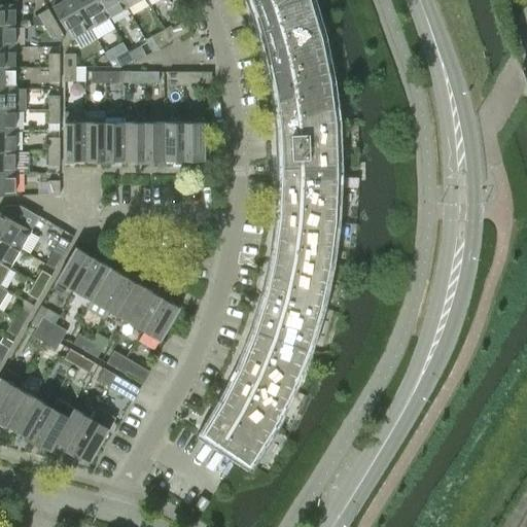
[(71,39),(91,28),(74,0),(63,0),(51,6),(71,39)]
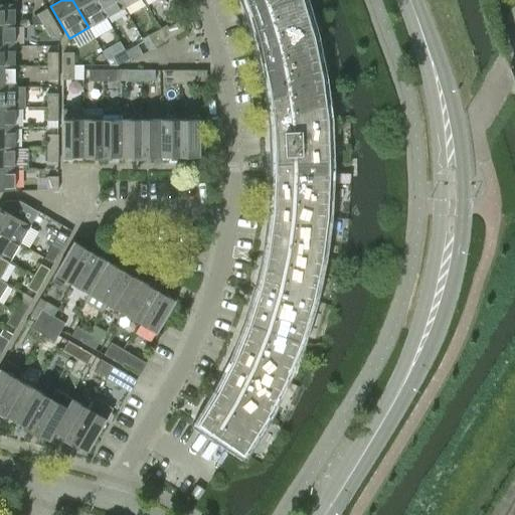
[(95,0),(72,0),(89,27),(106,18),(95,0)]
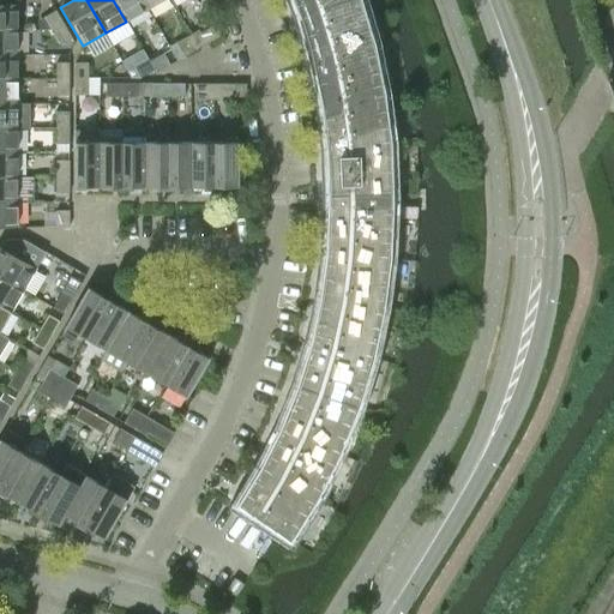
[(113,0),(126,22),(148,10),(142,0),(113,0)]
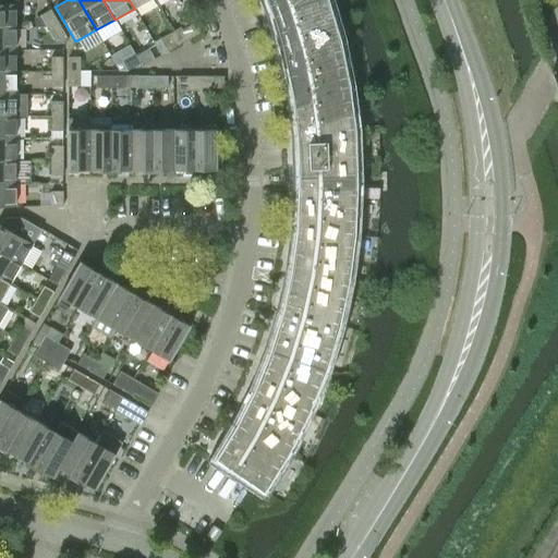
[(265,0),(266,2),(269,11),(270,15),(314,0),(265,0)]
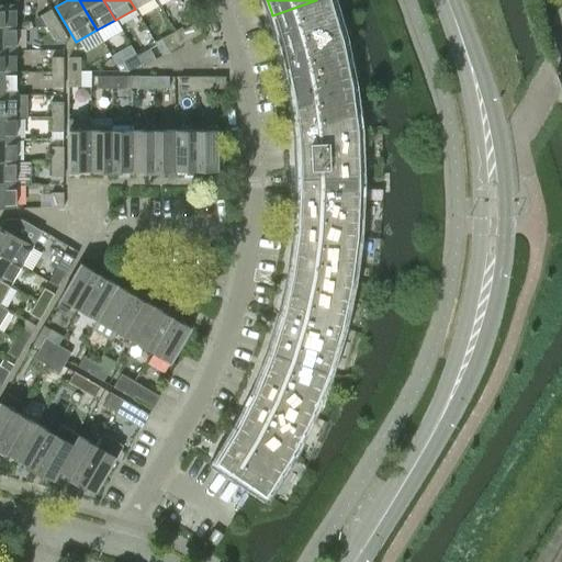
[(332,0),(316,0),(272,15),(277,30),(281,43),(283,52),(284,55),(343,40),(341,34),(336,36),(327,2),(332,0)]
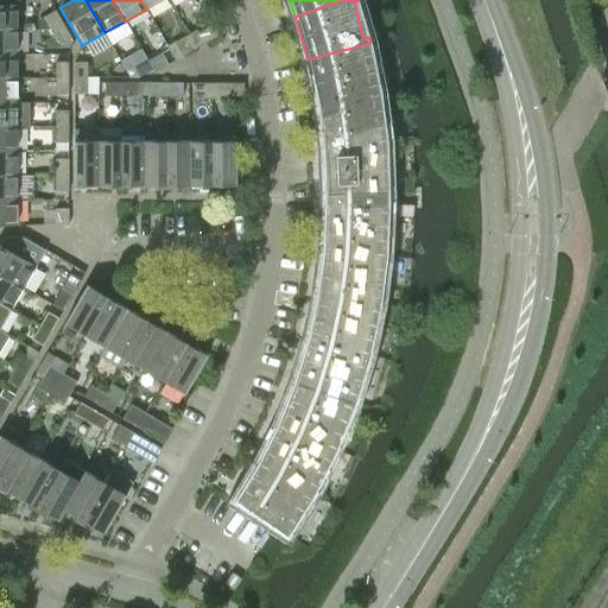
[(0,4),(0,29),(17,30),(18,5),(0,4)]
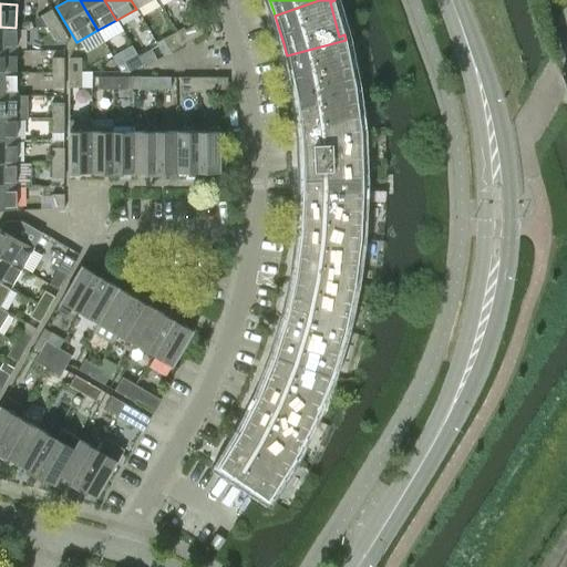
[(59,21),(58,19),(52,9),(41,14),(49,28),(59,21)]
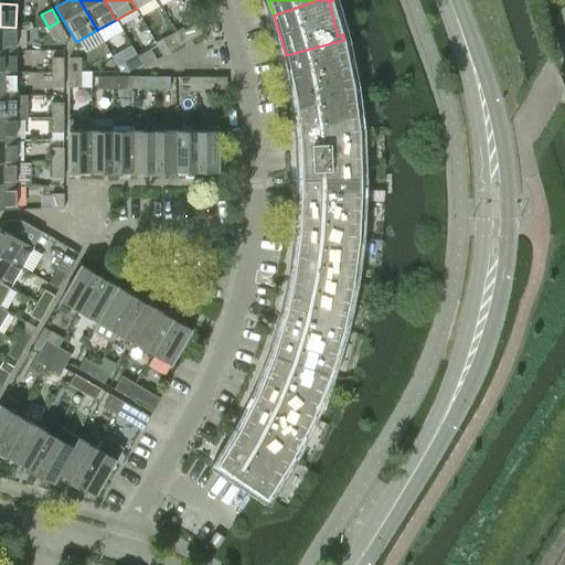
[(56,41),(66,34),(59,21),(49,28),(56,41)]
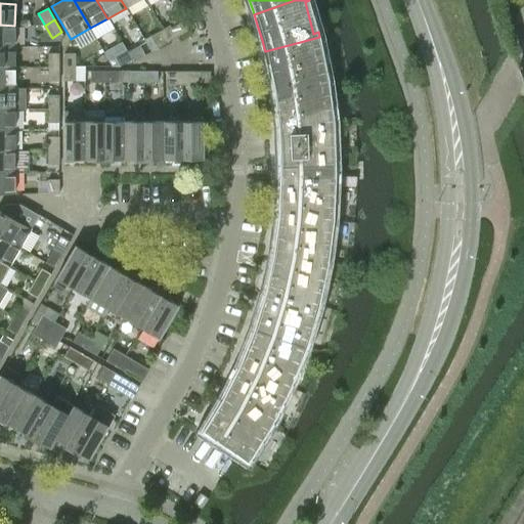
[(14,26),(0,25),(0,46),(14,47),(14,26)]
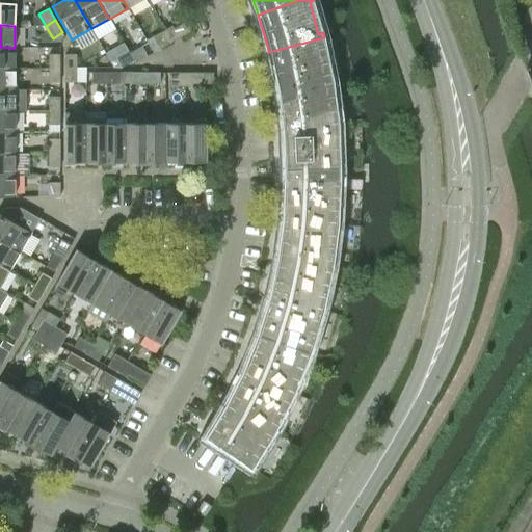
[(168,44),(179,38),(171,26),(161,31),(168,44)]
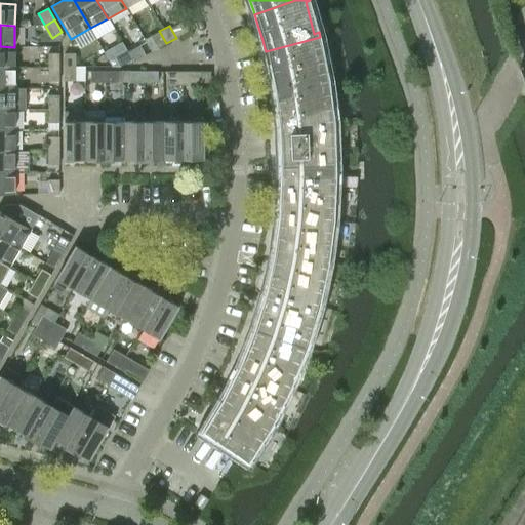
[(157,48),(166,43),(159,31),(151,36),(157,48)]
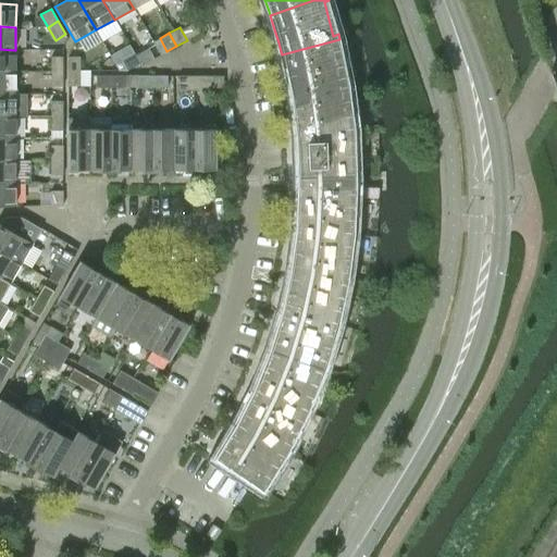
[(339,39),(282,54),(285,69),(287,82),(289,91),(289,94),(349,84),(348,78),(343,79),(336,45),(341,44),(339,39)]
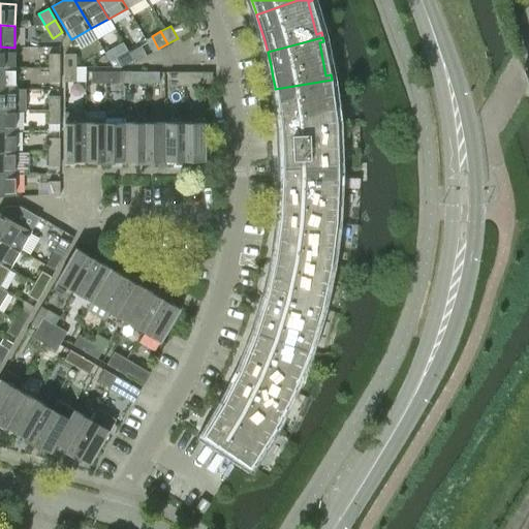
[(126,51),(132,61),(133,63),(147,56),(141,45),(129,53),(128,50),(126,51)]
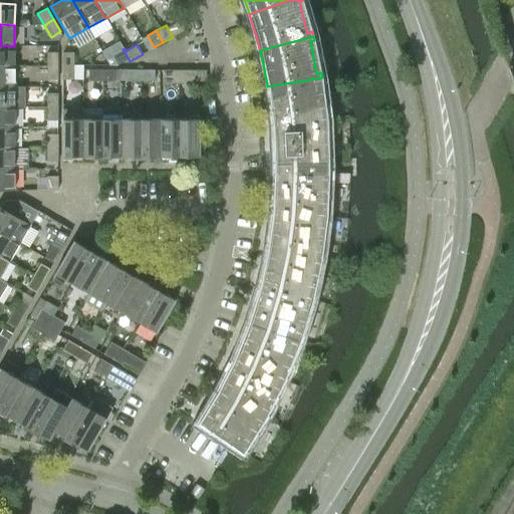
[(14,46),(0,45),(0,66),(14,66),(14,46)]
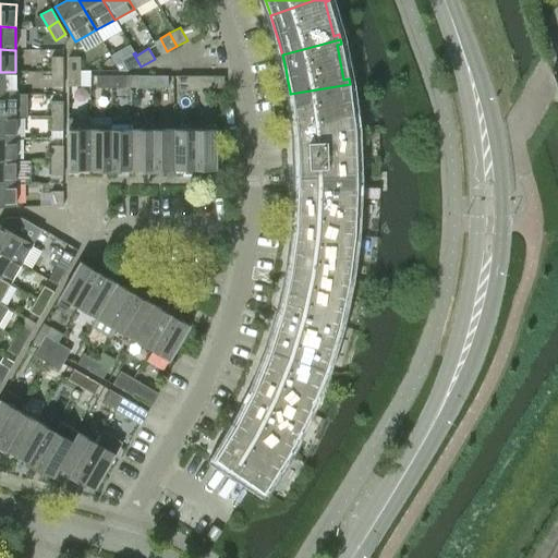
[(140,64),(133,53),(121,60),(126,71),(140,64)]
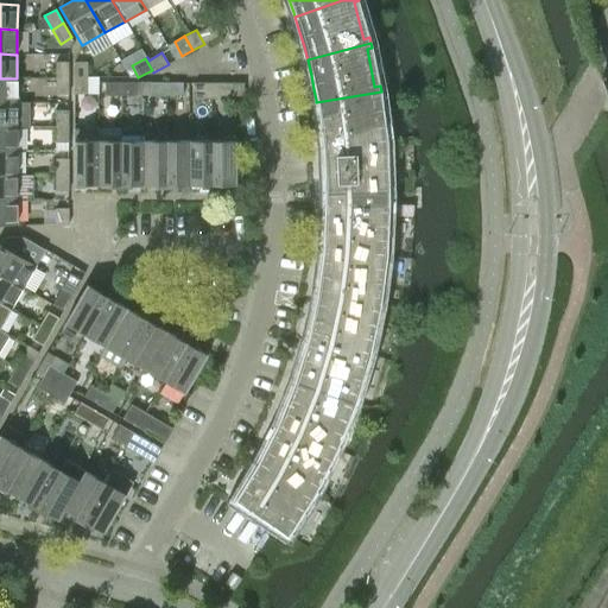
[(55,78),(69,78),(69,62),(55,62),(55,78)]
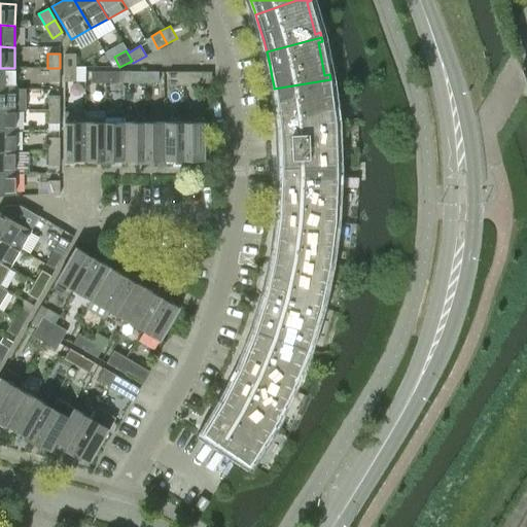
[(75,68),(75,54),(64,54),(64,68),(75,68)]
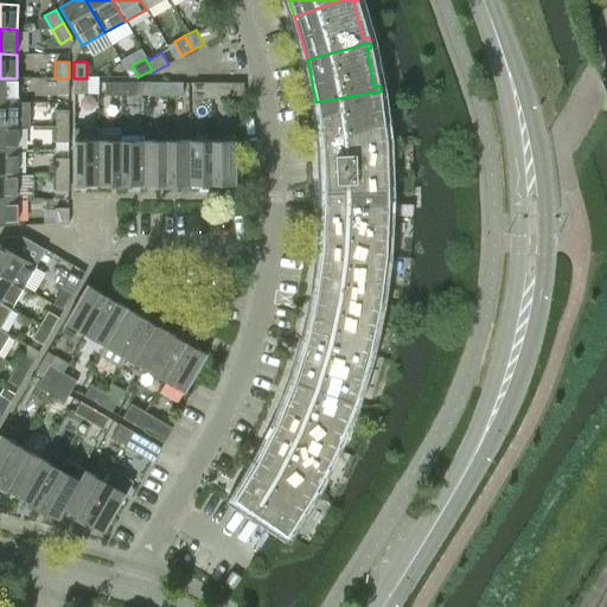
[(17,78),(0,78),(0,102),(17,102),(17,78)]
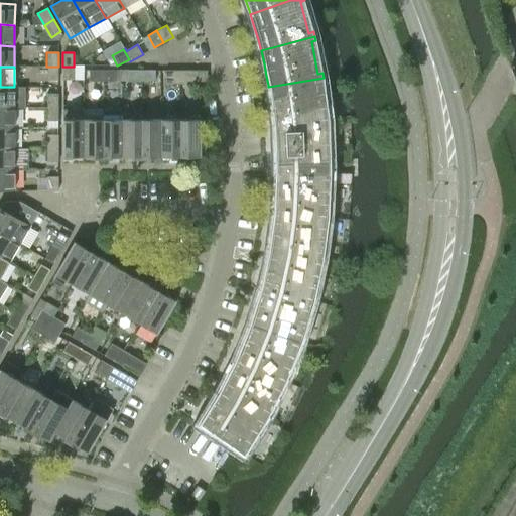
[(46,67),(46,80),(58,80),(58,67),(46,67)]
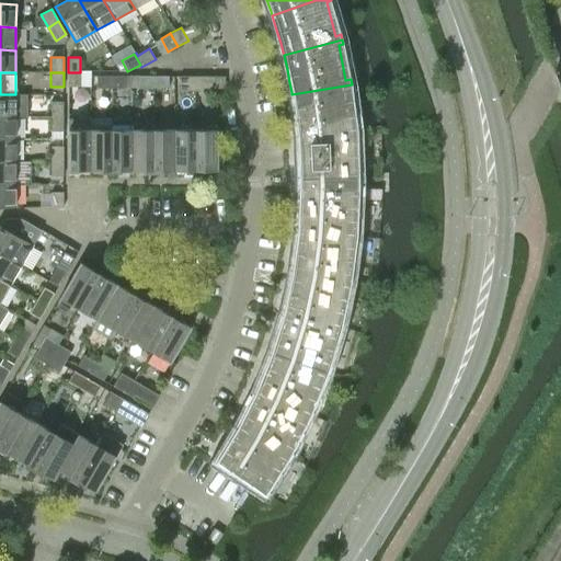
[(68,87),(80,87),(80,72),(68,72),(68,87)]
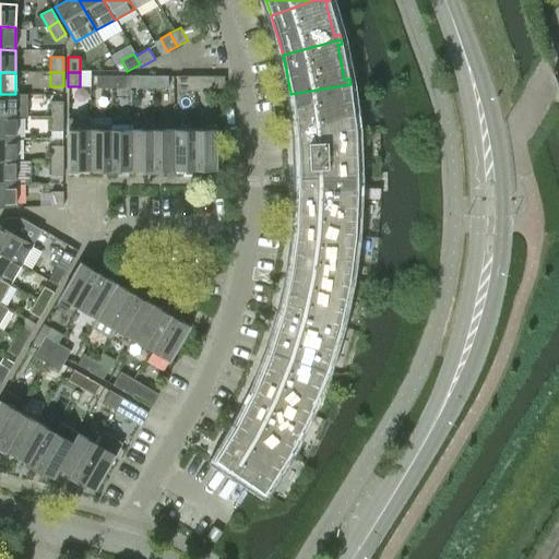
[(97,88),(110,88),(110,75),(96,75),(97,88)]
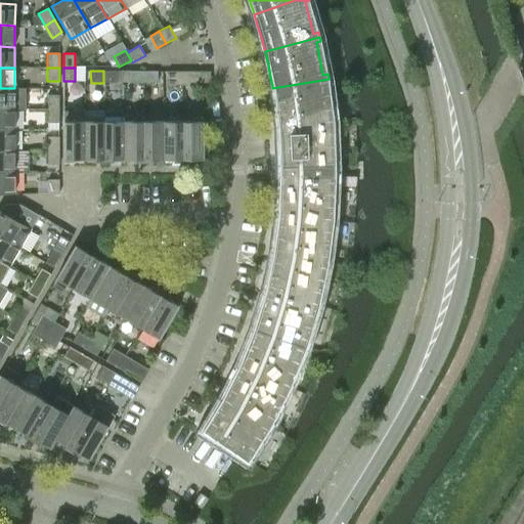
[(103,83),(119,83),(119,71),(103,71),(103,83)]
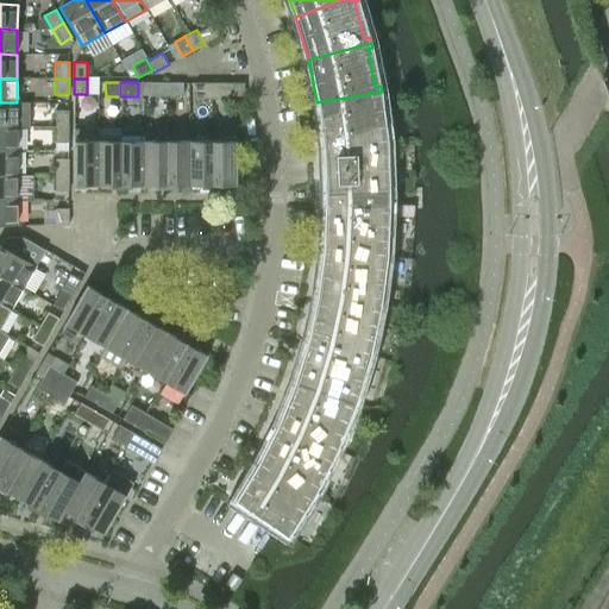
[(151,96),(167,96),(167,83),(151,83),(151,96)]
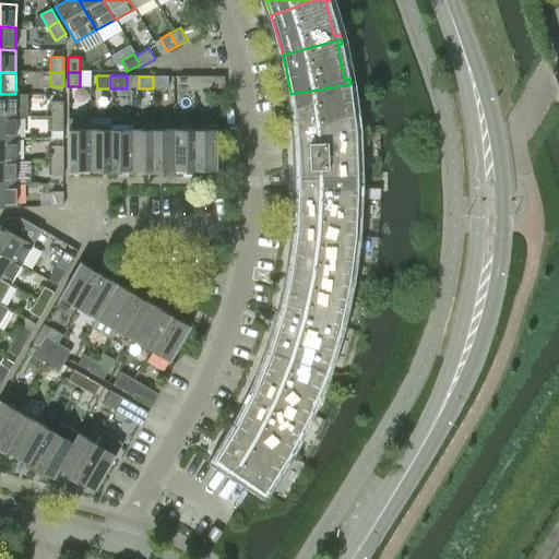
[(153,76),(153,88),(167,88),(167,76),(153,76)]
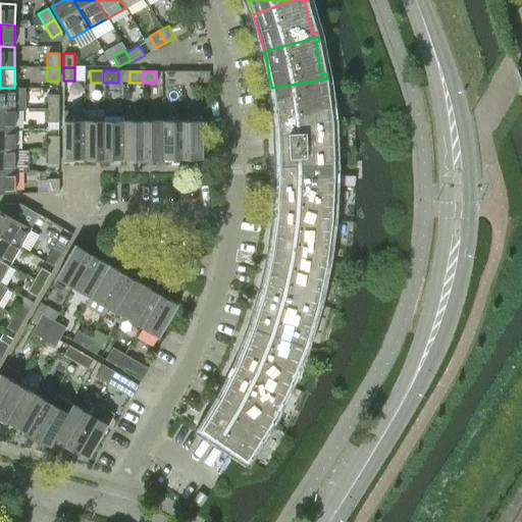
[(167,85),(177,85),(177,71),(166,71),(167,85)]
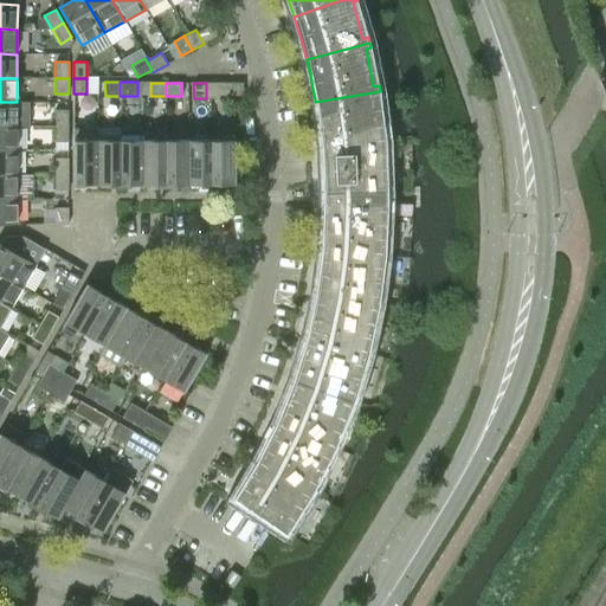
[(220,100),(219,83),(206,83),(206,98),(220,100)]
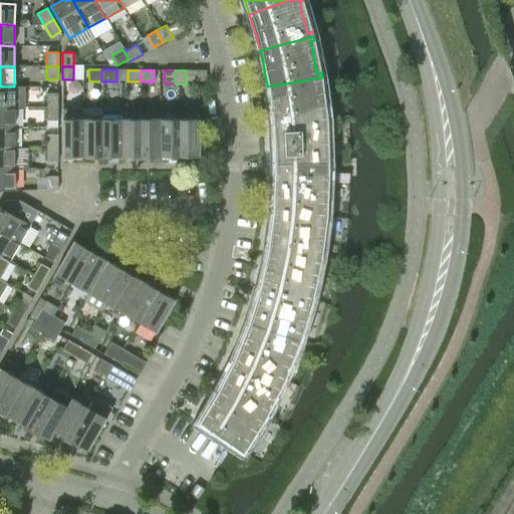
[(322,77),(267,86),(269,98),(270,107),(272,123),(327,119),(327,114),(322,115),(318,82),(322,81),(322,77)]
